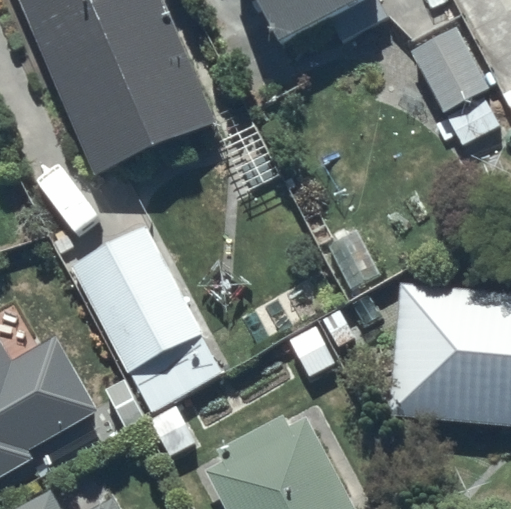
[(164,0),(21,0),(96,175),(217,125),(164,0)]
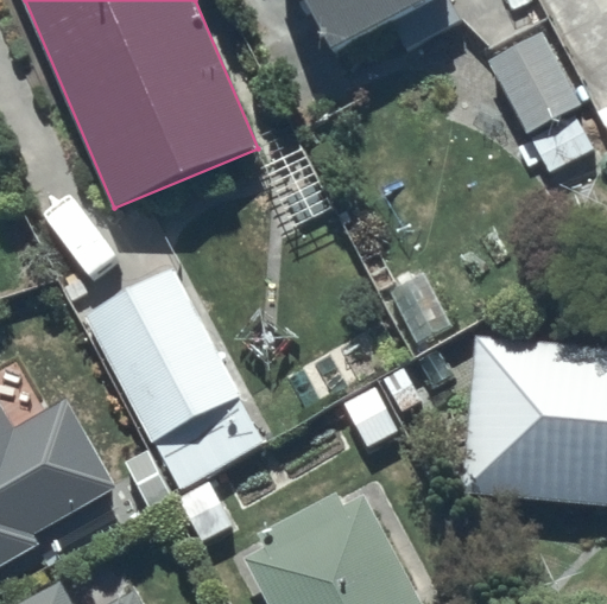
[(449,0),(309,0),(336,50),(390,21),(405,50),(461,20),(449,0)]
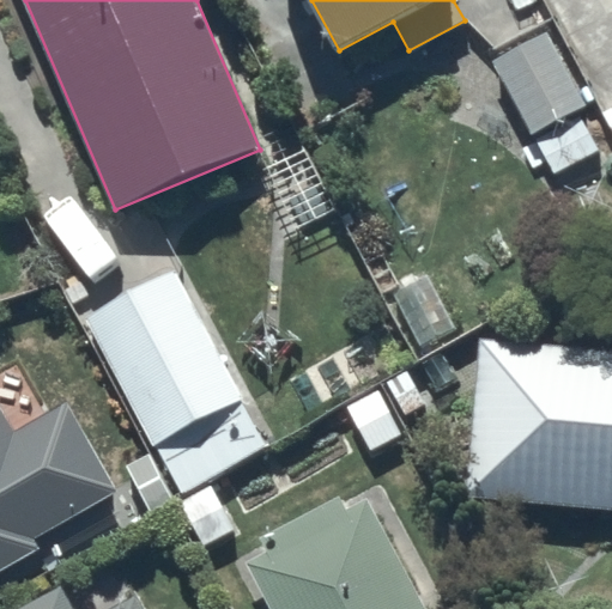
[(546,32),(491,61),(529,140),(534,138),(553,174),(601,150),(582,111),(586,109),(546,32)]
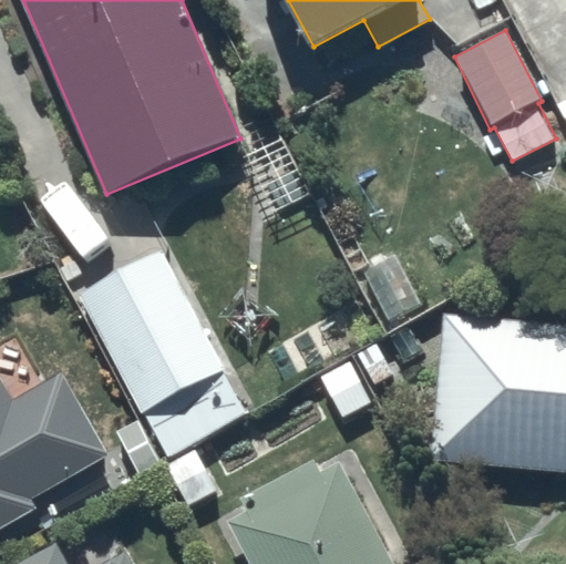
[(160,246),(78,290),(167,458),(249,413),(160,246)]
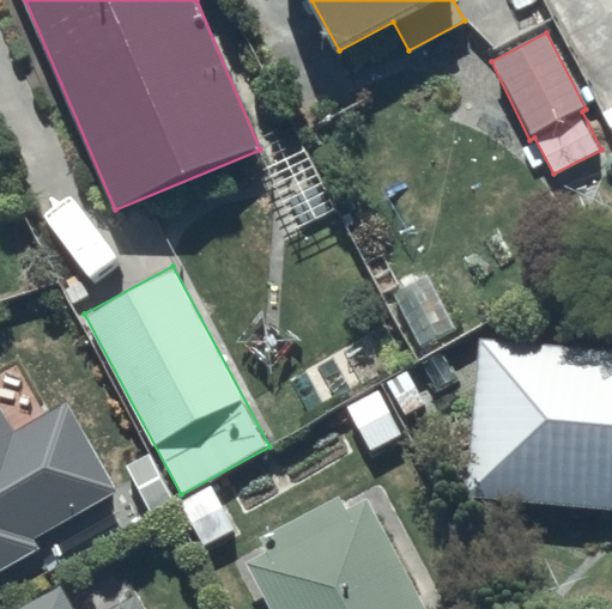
[(611,352),(479,339),(464,498),(611,509),(611,352)]
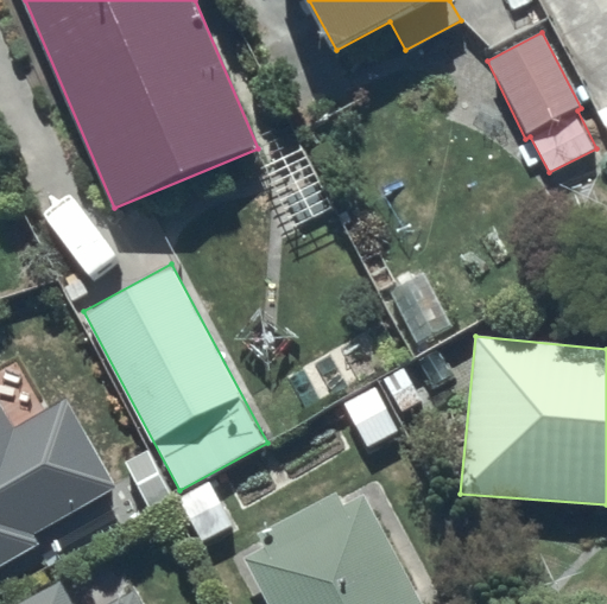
[(0,400),(0,566),(39,545),(36,534),(113,485),(67,404),(16,430),(0,400)]
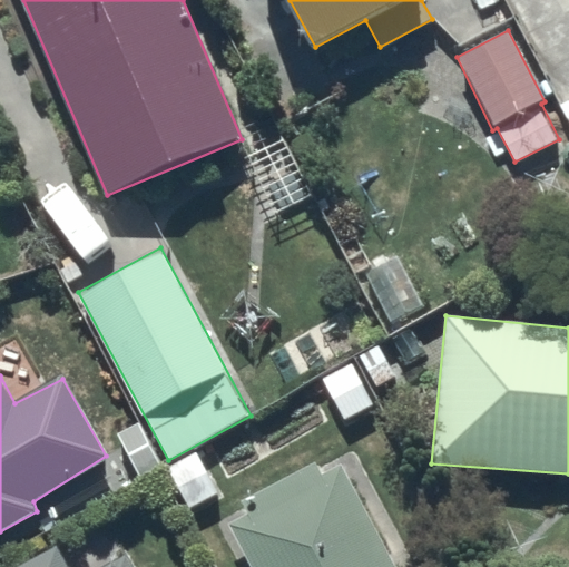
[(396,566),(339,467),(323,477),(314,462),(242,500),(248,512),(229,525),(251,566),(396,566)]
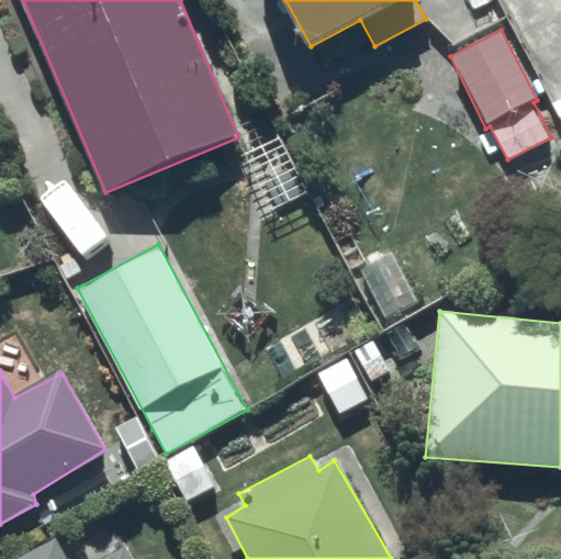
[(63,558),(52,538),(15,558),(130,558),(124,547),(103,558),(63,558)]
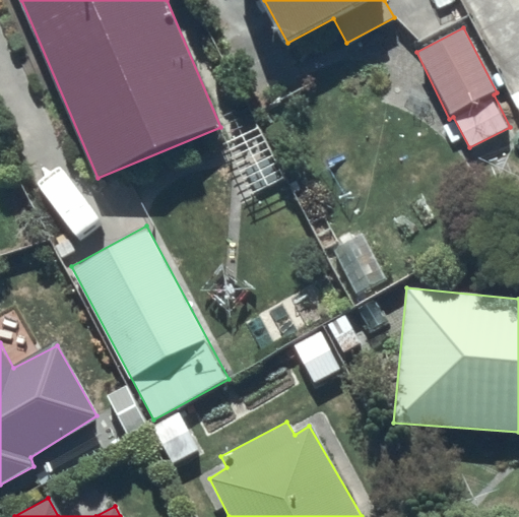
All buildings are outlined.
